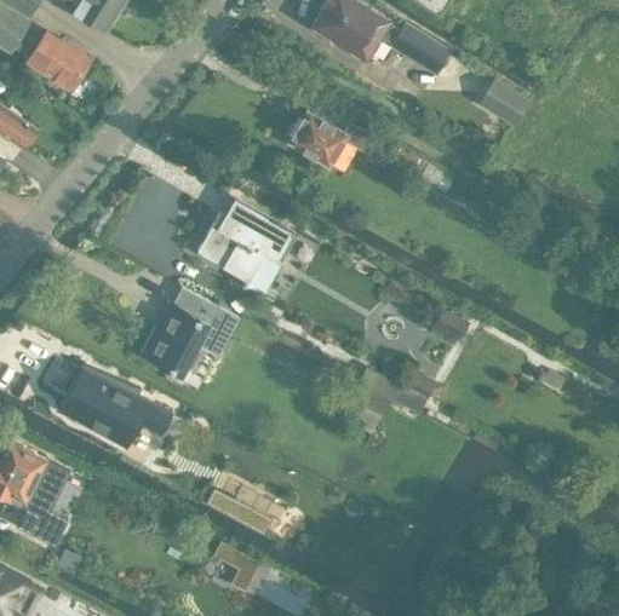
[(0,0),(0,44),(10,50),(29,18),(0,0)]
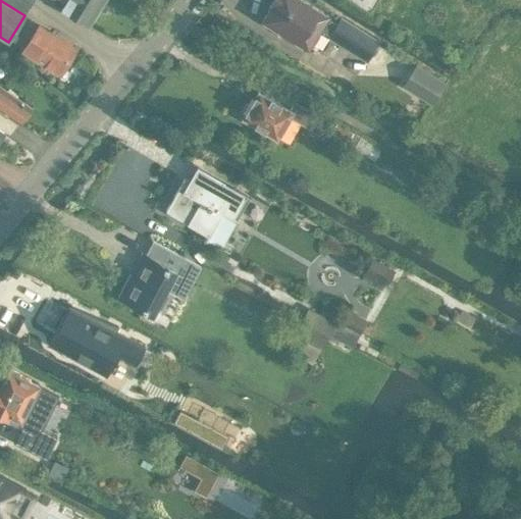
[(62,10),(90,28),(107,0),(53,0),(64,7),(62,10)]
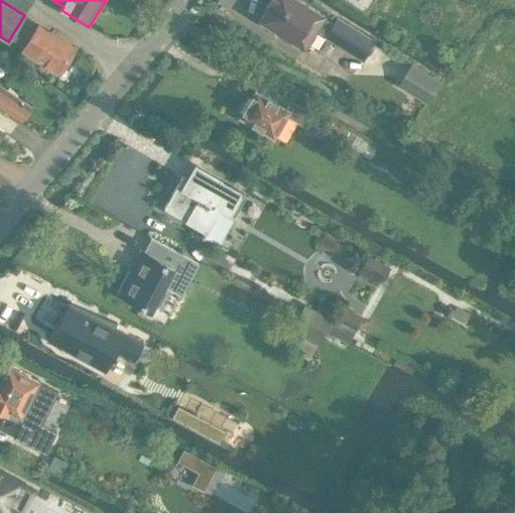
[(270,0),(269,3),(268,5),(271,7),(263,20),(261,19),(260,22),(304,50),(307,45),(309,46),(317,34),(315,32),(316,31),(327,37),(326,38),(364,62),(375,43),(338,19),(334,25),(324,19),(326,17),(297,0),(270,0)]
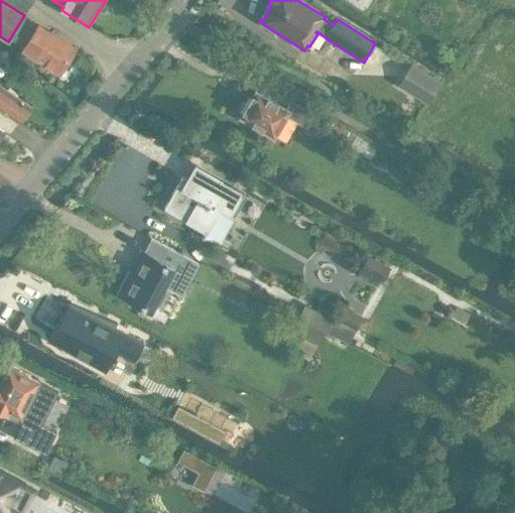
[(35,58),(59,74),(75,48),(51,33),(50,34),(38,27),(24,50),(36,57),(35,58)]
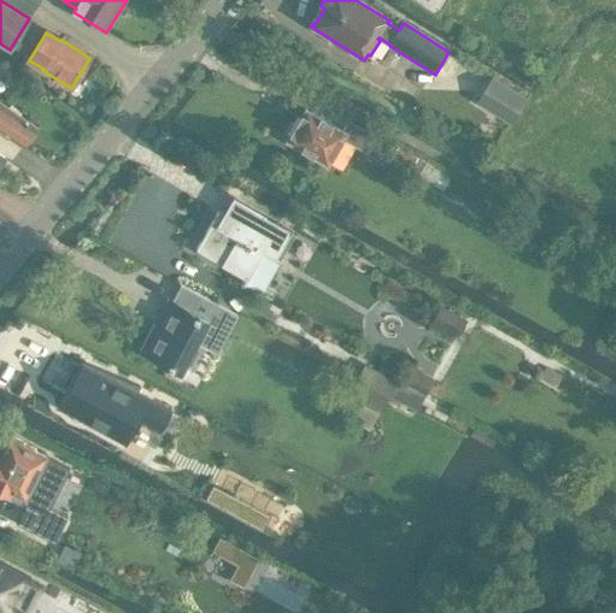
[(511,127),(528,100),(492,78),(476,105),(511,127)]
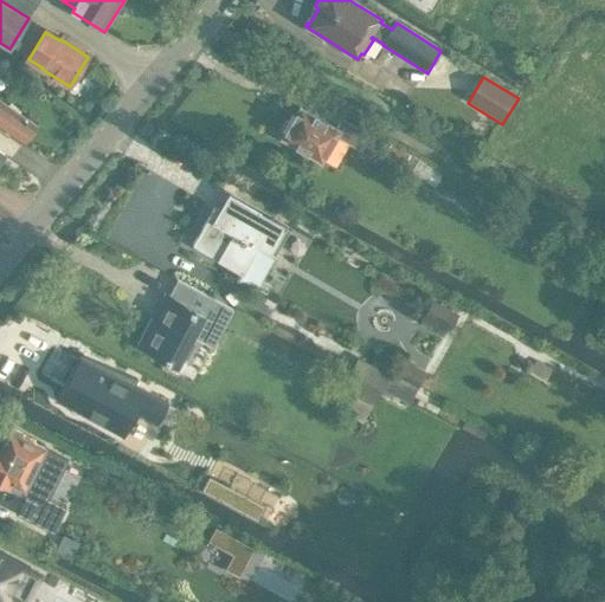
[(0,130),(23,146),(36,128),(0,103),(0,130)]
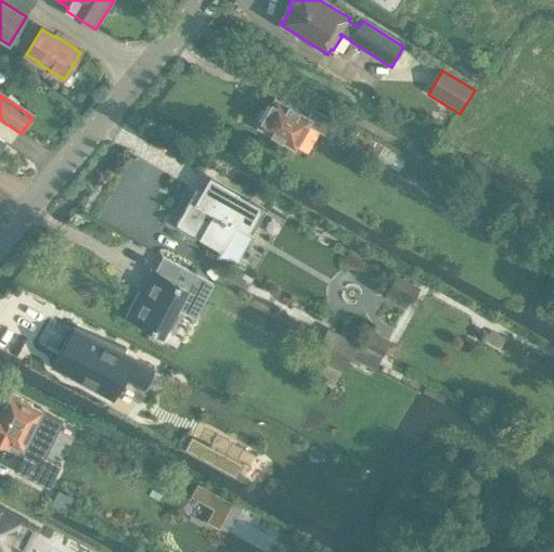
[(353,132),(323,115),(314,110),(309,118),(277,100),(260,128),(296,149),(309,126),(346,146),(353,132)]
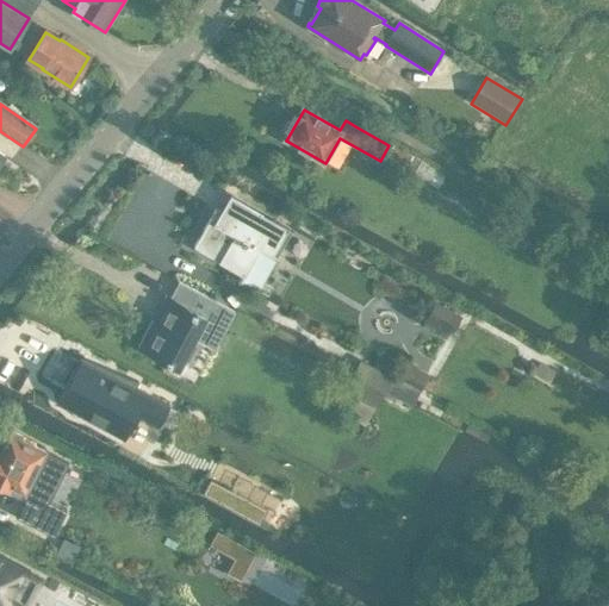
[(216,212),(194,249),(200,252),(199,255),(213,262),(215,261),(243,277),(259,251),(269,257),(286,227),(231,195),(221,214),(216,212)]
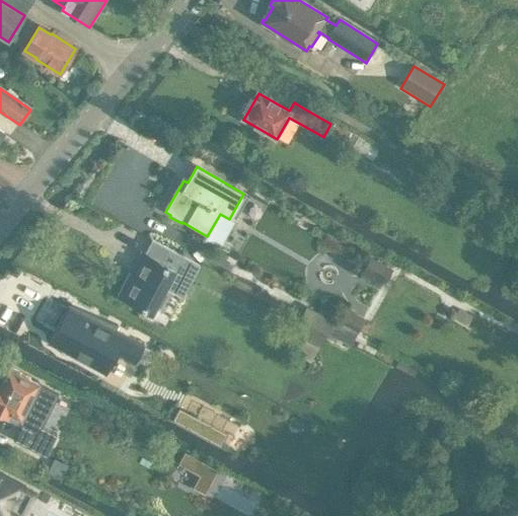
[(141,253),(118,296),(154,315),(167,290),(183,298),(193,281),(192,281),(199,267),(200,267),(201,266),(153,240),(152,241),(155,242),(147,256),(141,253)]
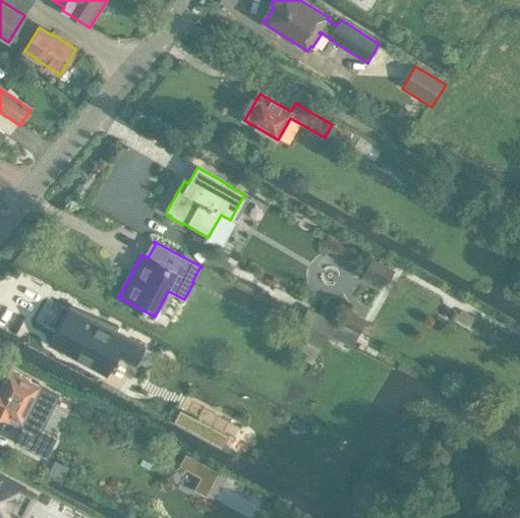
[(364,274),(387,286),(395,272),(372,260),(364,274)]
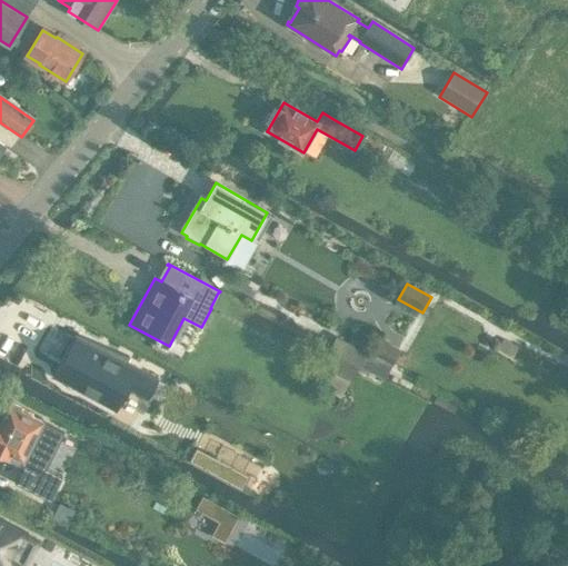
[(60,366),(53,378),(117,413),(129,390),(148,400),(151,394),(159,380),(93,346),(76,336),(75,339),(60,366)]
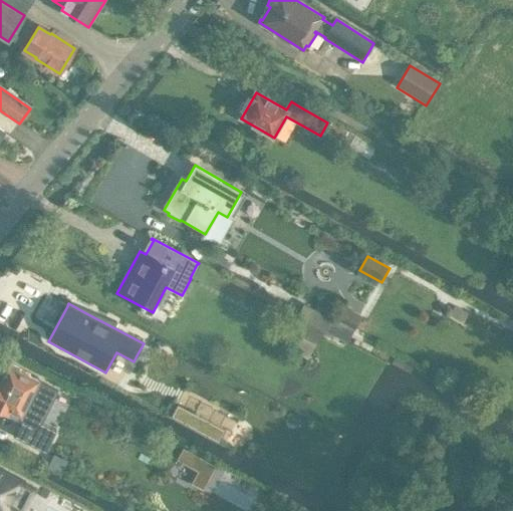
[(305,337),(306,335),(317,314),(318,312),(305,305),(291,329),(305,337)]
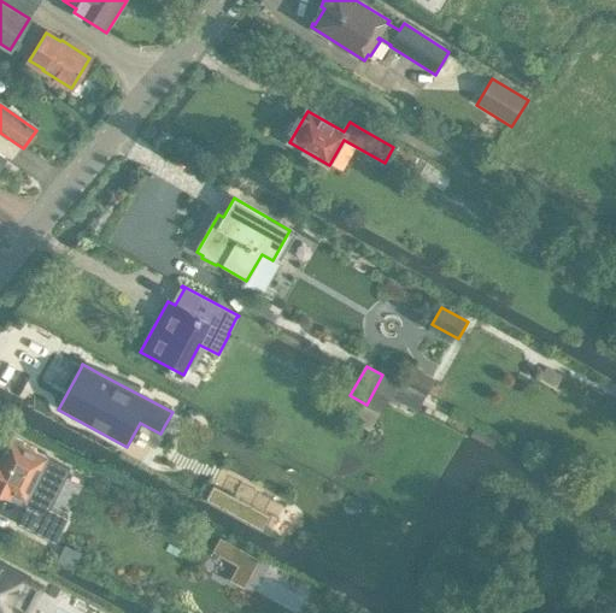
[(399,384),(424,398),(434,381),(408,366),(399,384)]
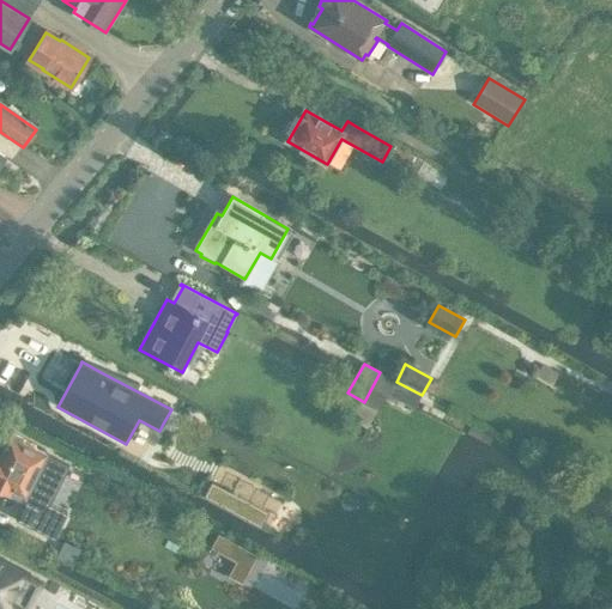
[(379,375),(365,400),(364,402),(380,410),(397,381),(380,372),(379,375)]
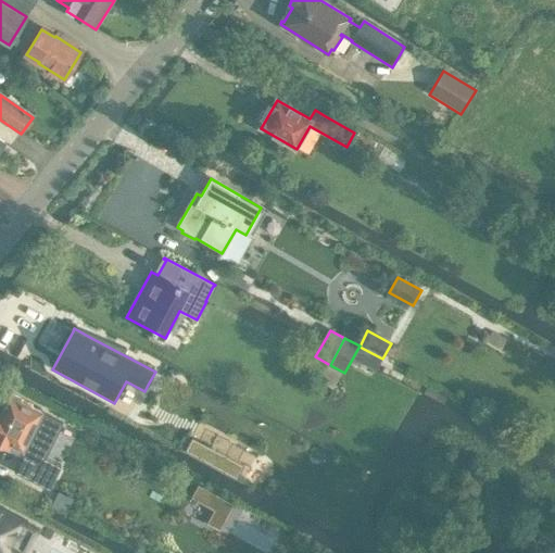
[(0,412),(0,444),(9,450),(20,455),(12,470),(33,481),(34,481),(49,489),(58,473),(60,467),(43,460),(47,453),(62,424),(41,413),(19,402),(21,399),(11,394),(9,397),(0,413),(0,412)]
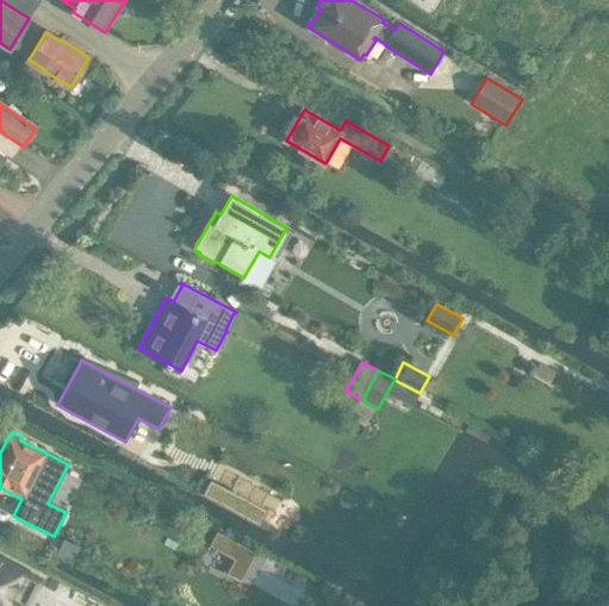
[(211,481),(203,497),(267,531),(268,526),(262,523),(268,512),(211,481)]
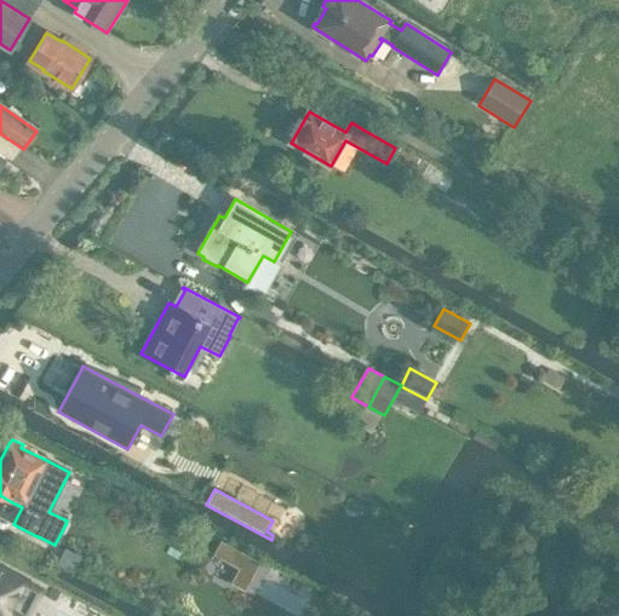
[(0,615),(9,615),(29,576),(0,560),(0,615)]
